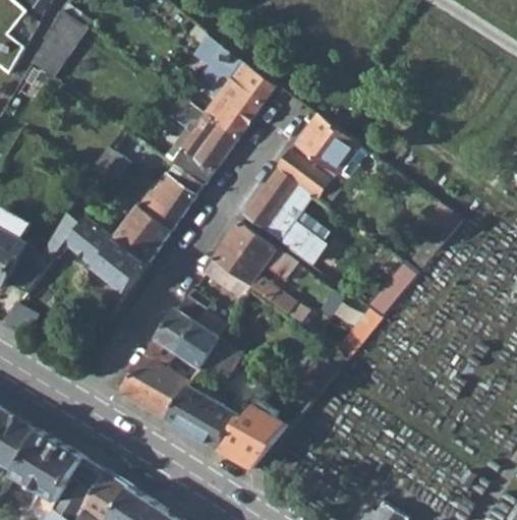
[(0,64),(4,67),(20,42),(3,31),(22,7),(14,0),(0,0),(0,64)]
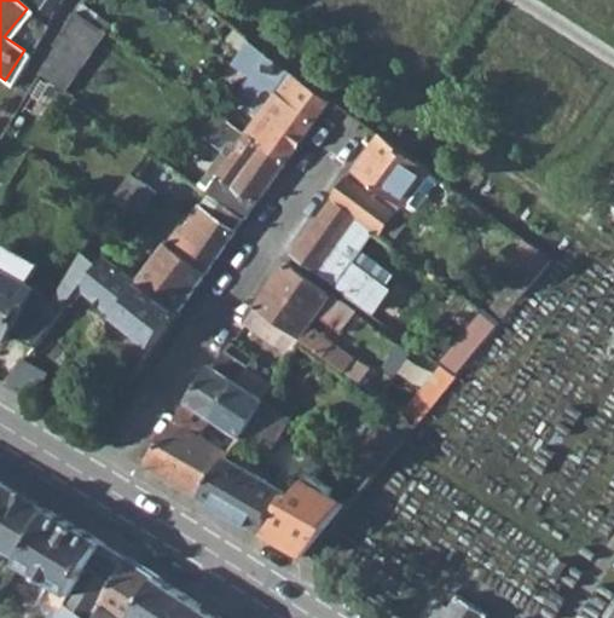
[(35,69),(59,88),(102,30),(73,7),(35,69)]
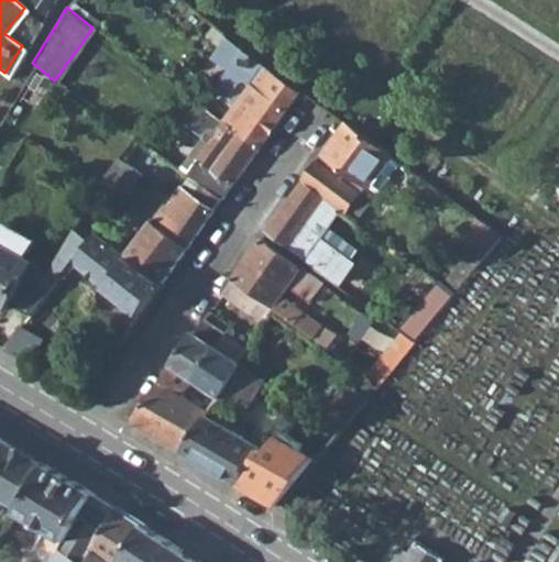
[(221,122),(255,146),(296,89),(239,47),(226,35),(210,57),(226,68),(212,88),(233,103),(221,122)]
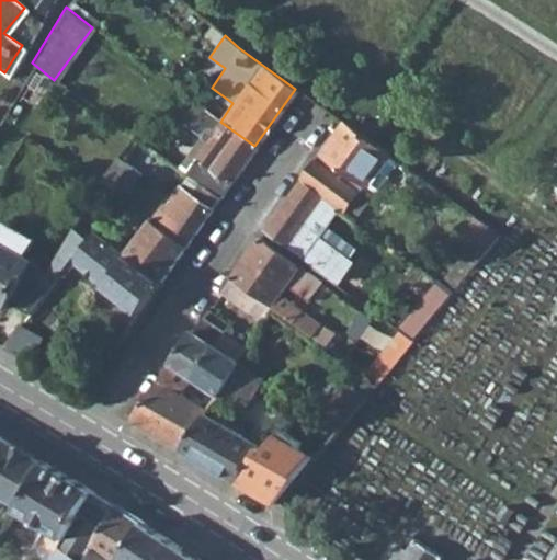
[(197,185),(217,198),(254,146),(220,122),(194,103),(179,123),(200,138),(204,133),(209,137),(182,175),(197,185)]
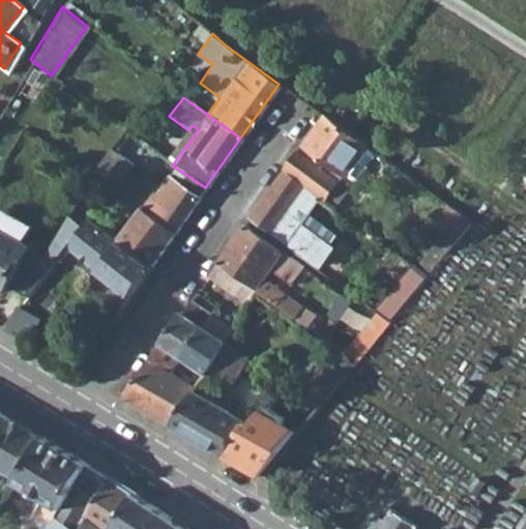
[(337,172),(344,177),(366,147),(322,116),(301,145),(337,172)]
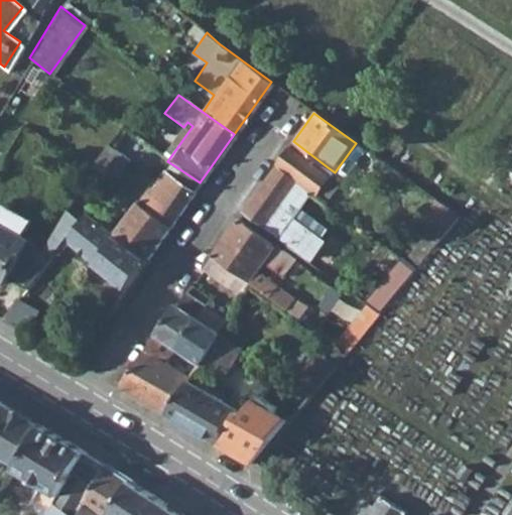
[(90,166),(112,179),(142,142),(121,126),(90,166)]
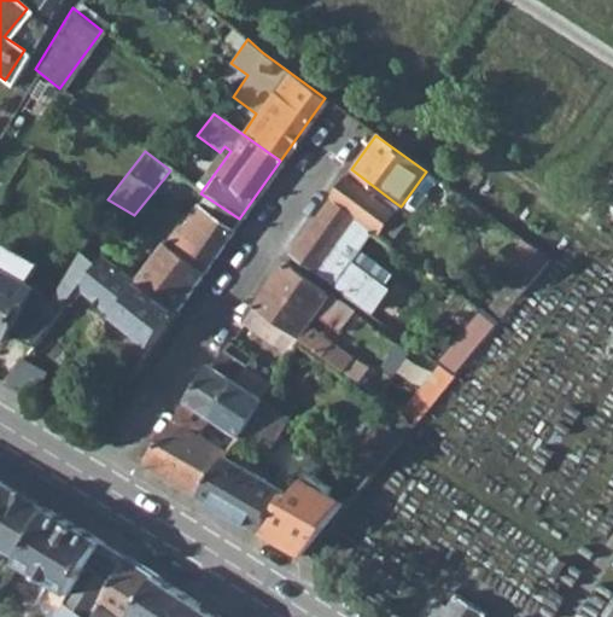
[(401,207),(392,201),(389,207),(346,175),(330,201),(371,231),(389,244),(406,221),(420,231),(424,225),(401,207)]
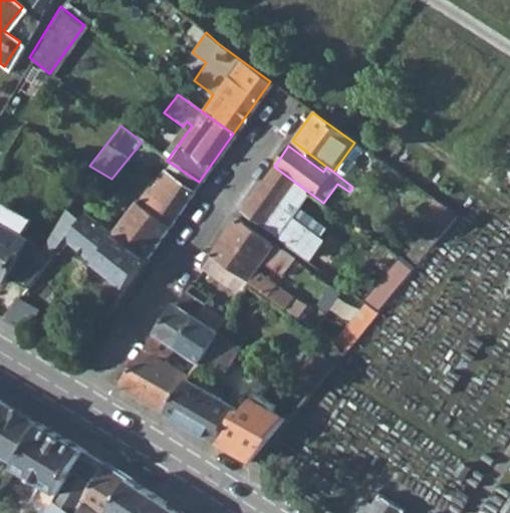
[(290,218),(308,192),(274,167),(243,210),(309,259),(322,242),(290,218)]
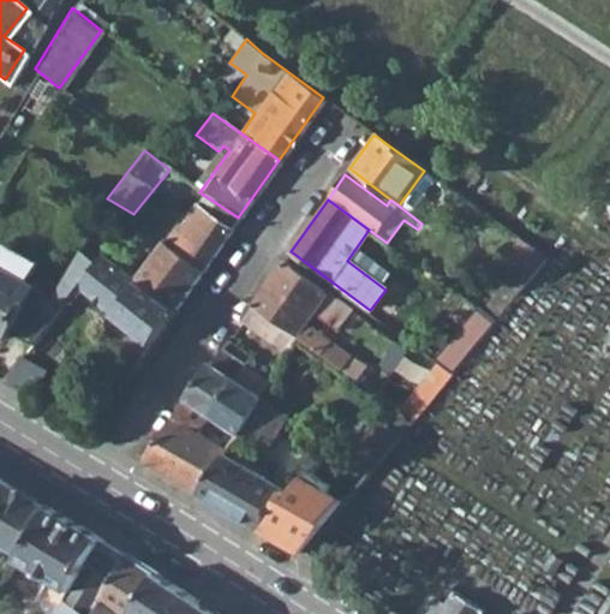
[(201,270),(231,228),(209,213),(193,202),(178,225),(174,222),(162,239),(159,237),(156,240),(201,270)]
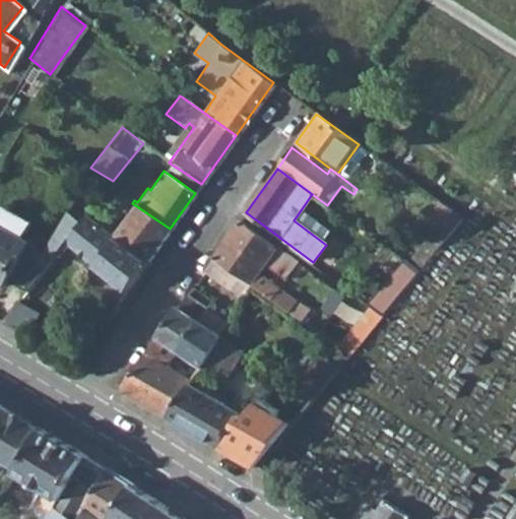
[(183,172),(177,180),(195,193),(201,184),(183,172)]
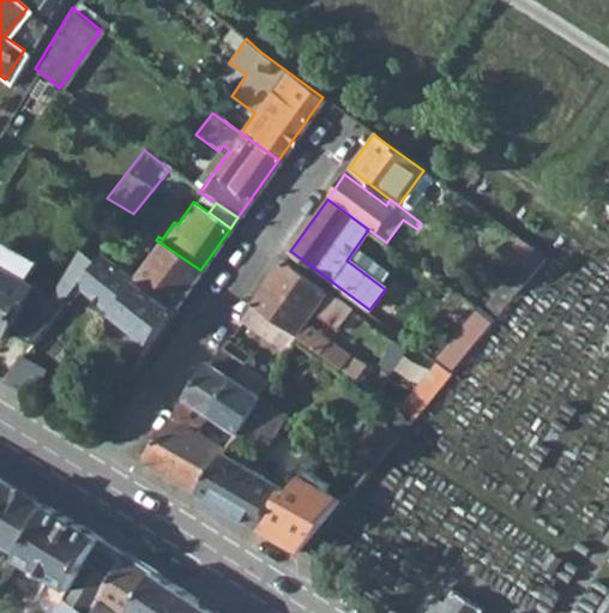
[(156,240),(130,277),(173,310),(200,270),(156,240)]
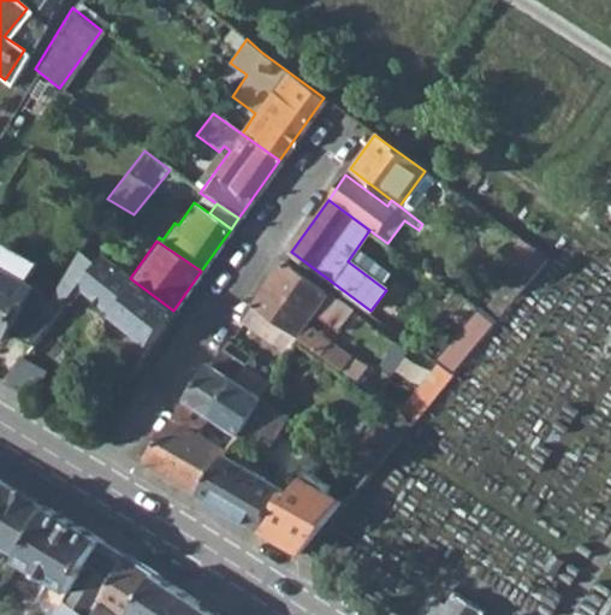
[(508,287),(517,294),(546,260),(526,244),(506,271),(499,266),(492,275),(505,285),(508,287)]
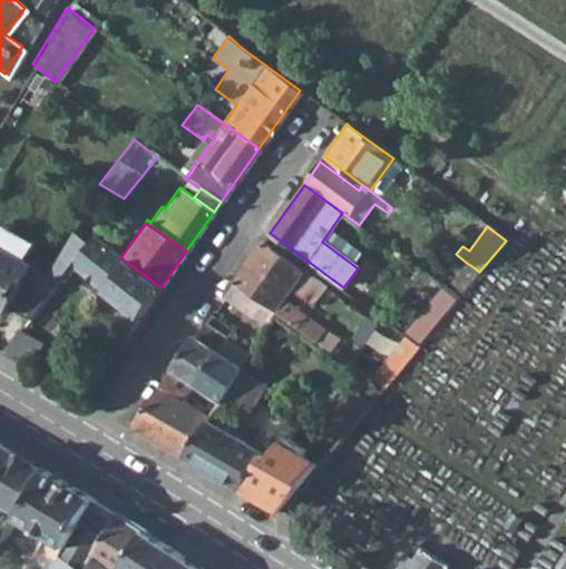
[(0,248),(22,262),(31,246),(0,227),(0,248)]
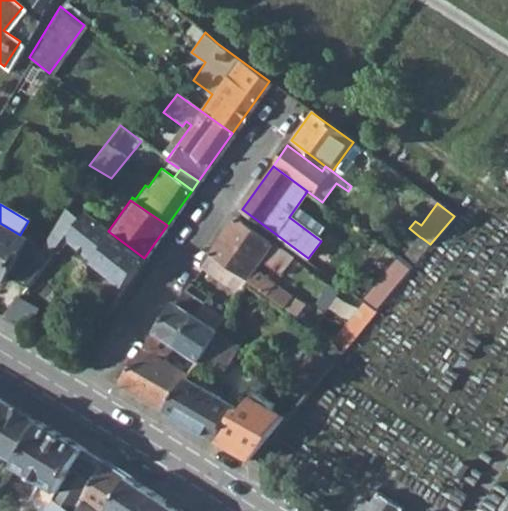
[(64,238),(78,220),(65,209),(43,248),(51,254),(64,238)]
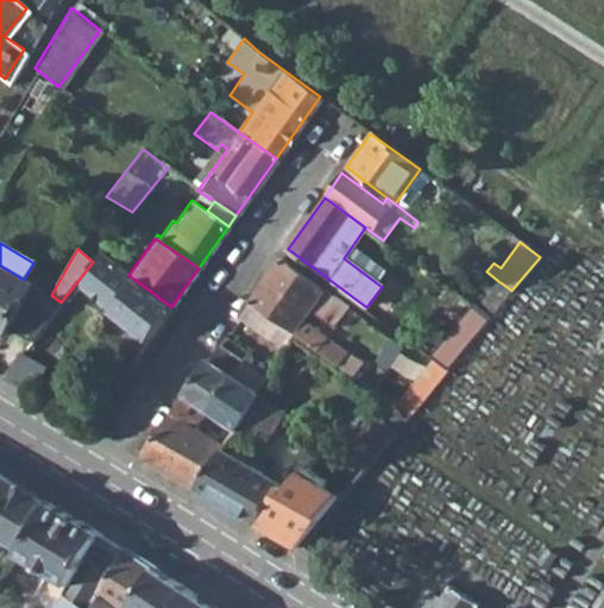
[(76,283),(149,338),(171,307),(129,275),(101,252),(93,262),(76,283)]
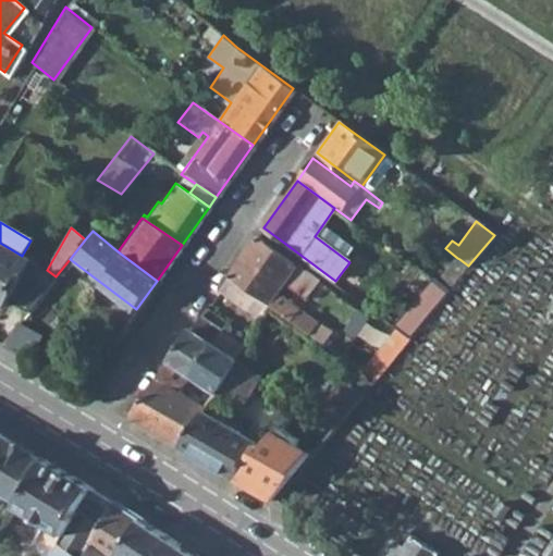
[(268,307),(308,335),(315,326),(273,296),(280,286),(302,303),(316,283),(256,238),(229,278),(268,307)]
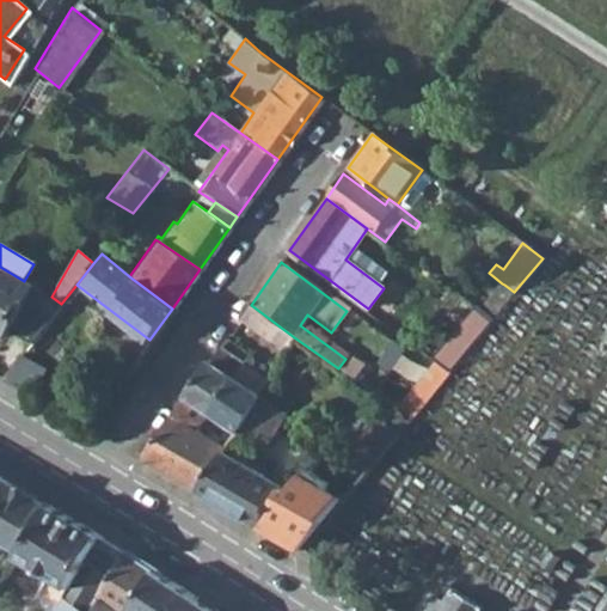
[(51,297),(24,281),(0,267),(0,334),(2,336),(8,327),(32,342),(61,304),(51,297)]
